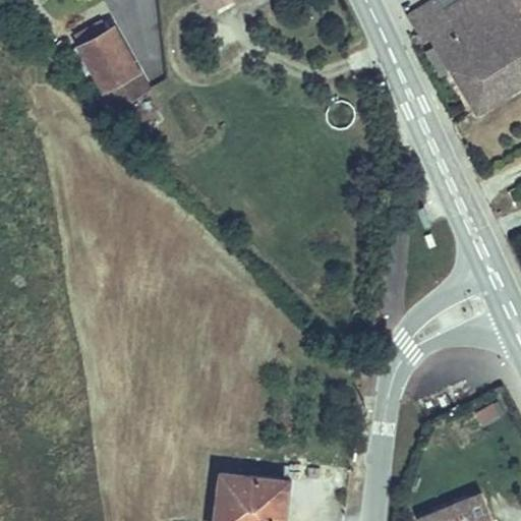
[(197,0),(205,11),(212,7),(226,0),(197,0)]
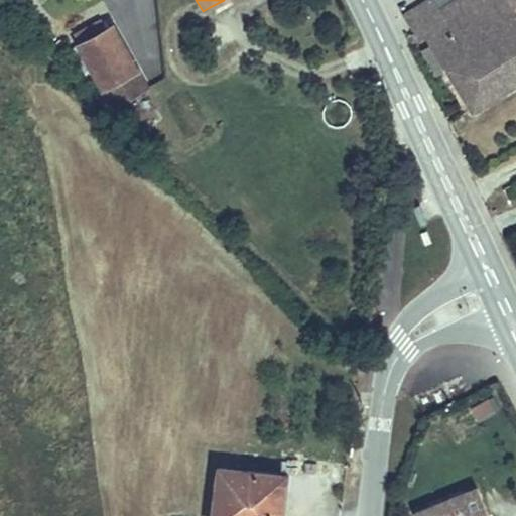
[(439,56),(446,69),(471,108),(515,80),(515,6),(512,0),(453,0),(439,8),(433,0),(425,0),(402,15),(418,40),(426,35),(430,42),(434,48),(439,56)]
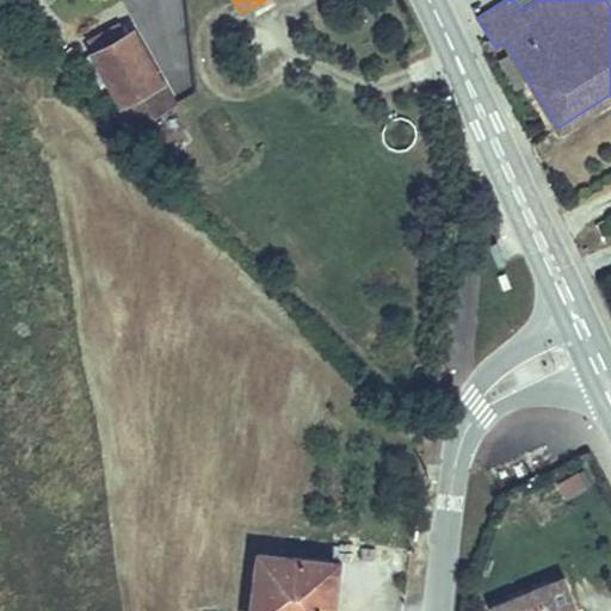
[(536,0),(513,0),(520,10),(536,0)]
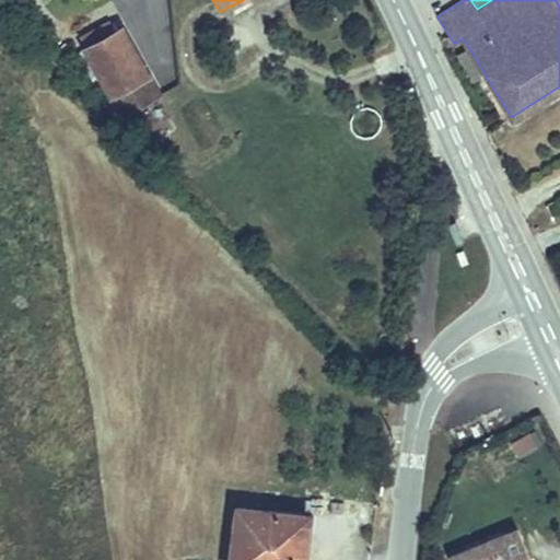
[(156,88),(124,25),(84,47),(121,113),(160,93),(156,88)]
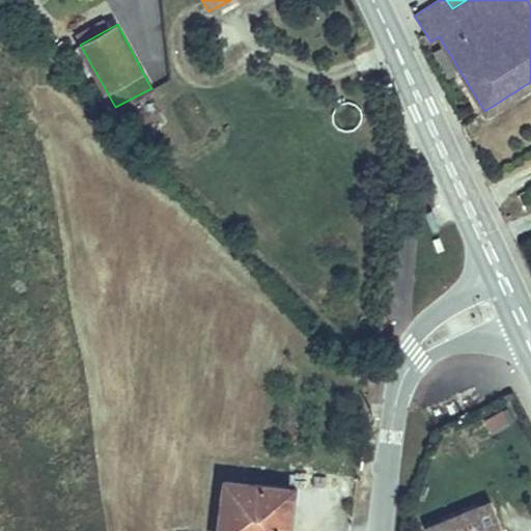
[(431,51),(436,57),(447,50),(443,44),(431,51)]
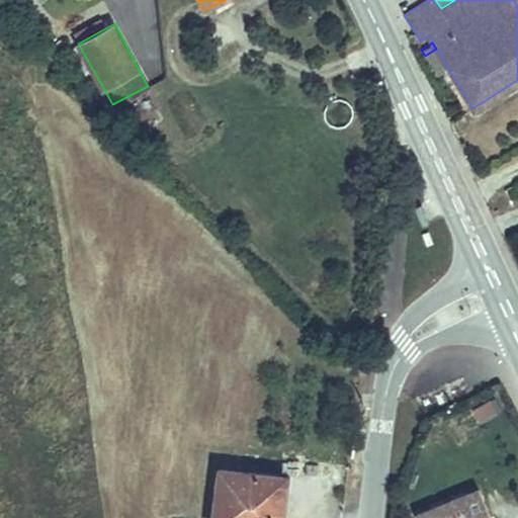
[(429,65),(437,76),(448,69),(441,57),(429,65)]
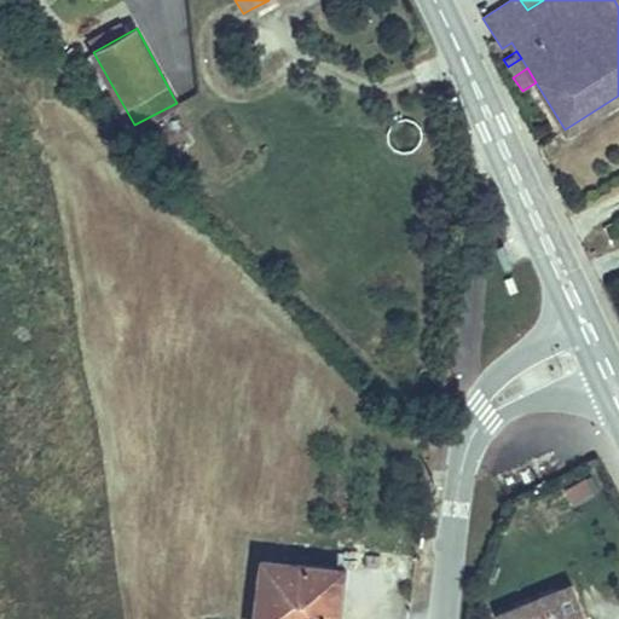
[(513,276),(504,279),(510,293),(518,290),(513,276)]
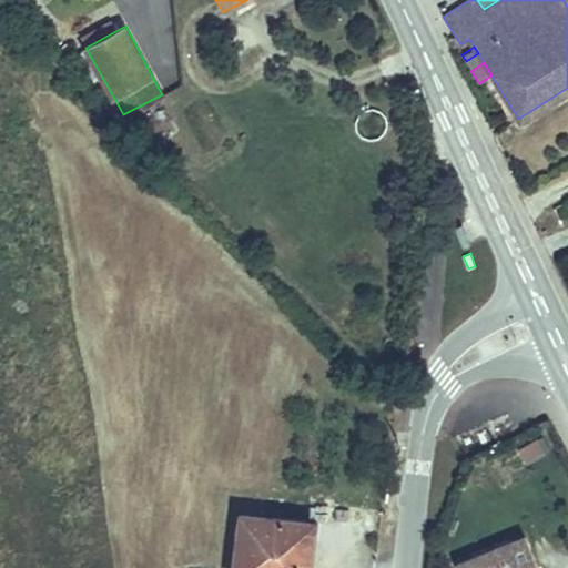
[(521,462),(549,450),(543,434),(515,446),(521,462)]
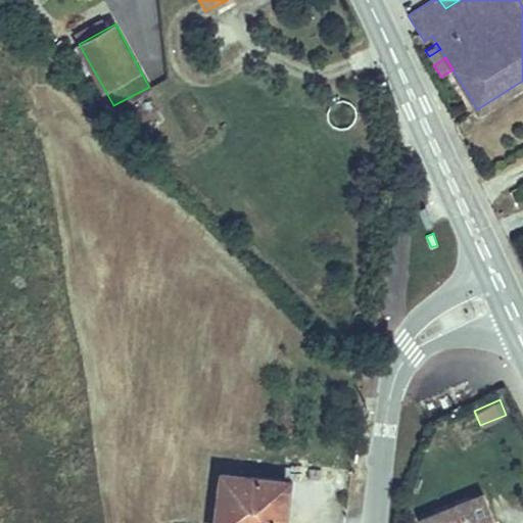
[(221,473),(218,503),(216,522),(275,522),(276,519),(283,520),(285,498),(287,480),(221,473)]
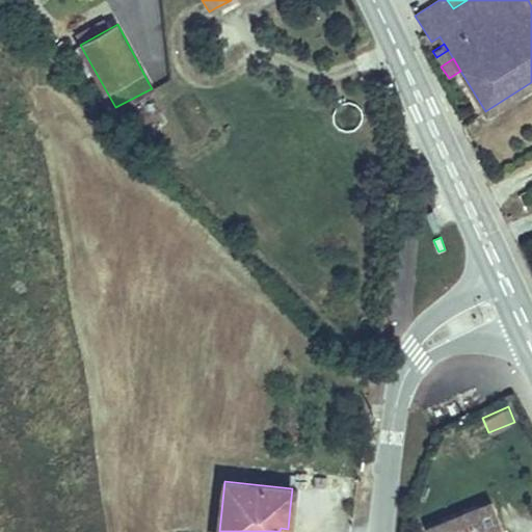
[(503,531),(491,503),(426,529),(427,531),(503,531)]
